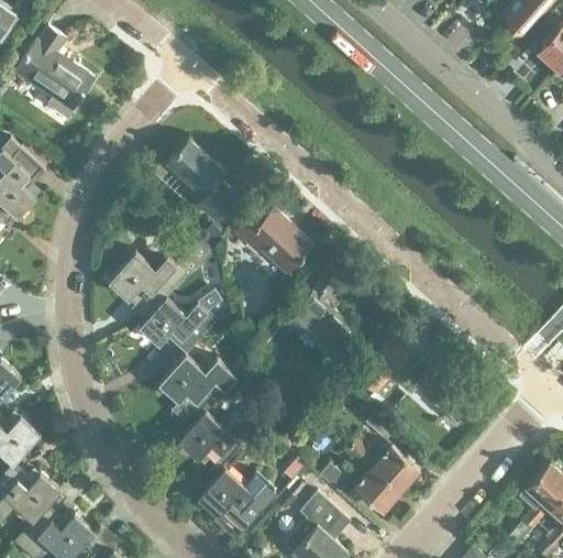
[(518,0),(505,15),(511,22),(508,26),(521,37),(555,0),(518,0)]
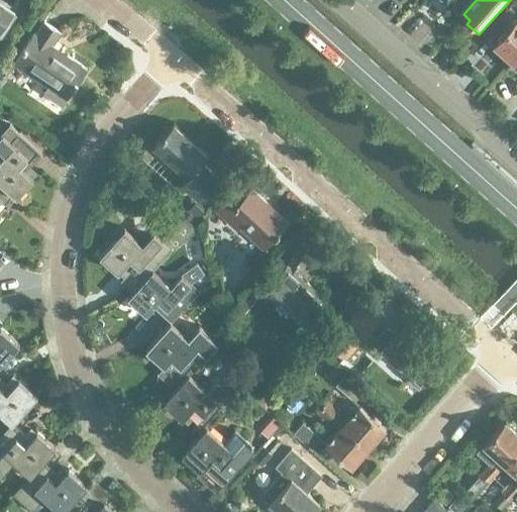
[(0,32),(11,17),(0,9),(0,32)]
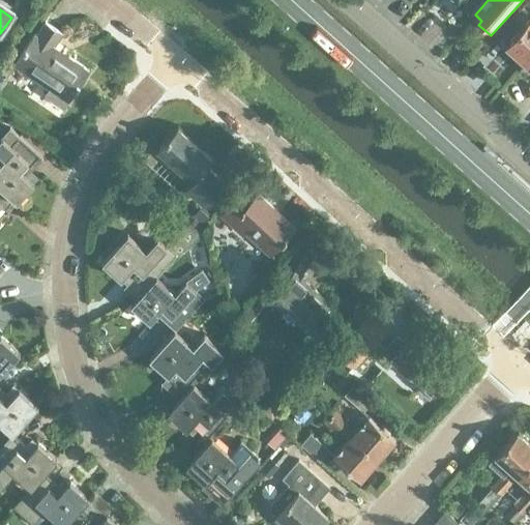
[(529,23),(506,50),(525,66),(529,60),(529,23)]
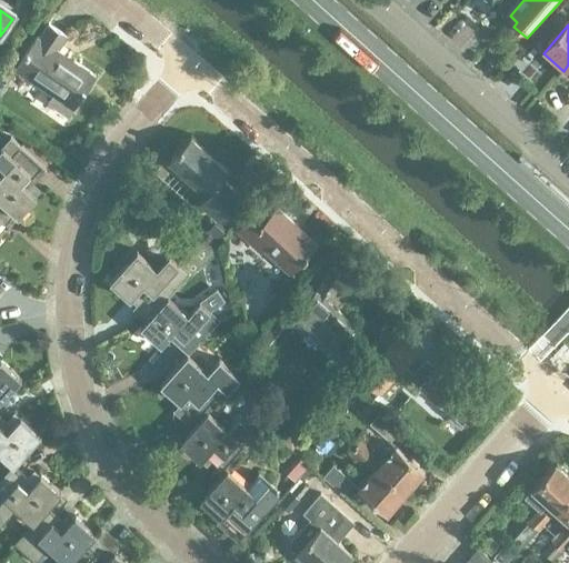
[(38,40),(16,72),(45,92),(47,88),(57,94),(50,106),(69,118),(96,79),(58,53),(67,40),(49,28),(40,41),(38,40)]
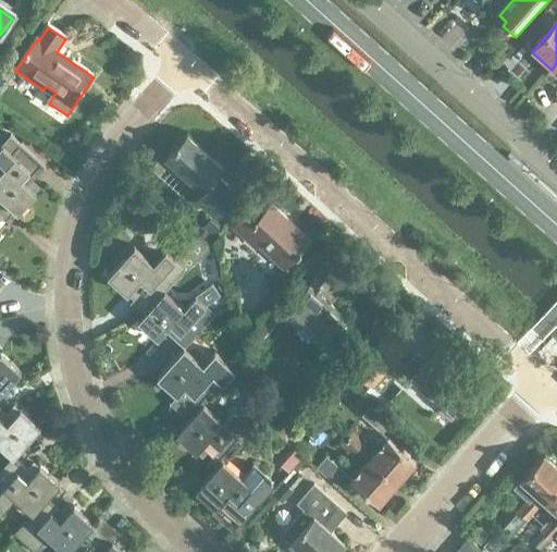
[(0,200),(16,215),(35,194),(26,186),(42,168),(9,138),(0,147),(0,167),(3,170),(0,173),(0,200)]
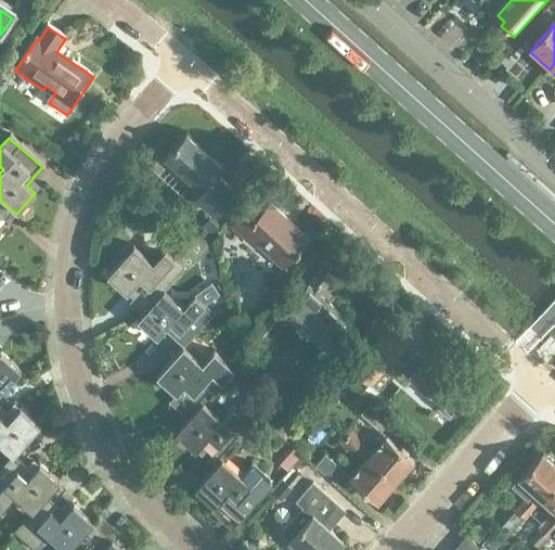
[(165,161),(166,162),(164,165),(158,163),(150,173),(158,179),(170,166),(201,193),(195,200),(217,219),(237,196),(217,177),(222,171),(185,138),(165,161)]
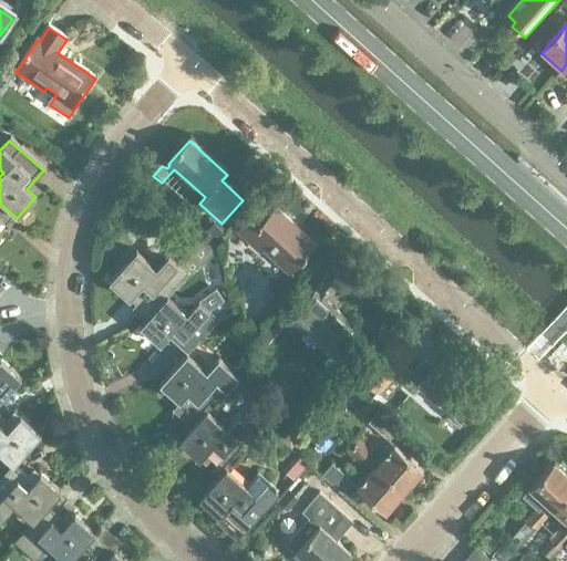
[(17,218),(0,204),(0,237),(1,237),(0,236),(0,220),(8,211),(17,219),(17,218)]
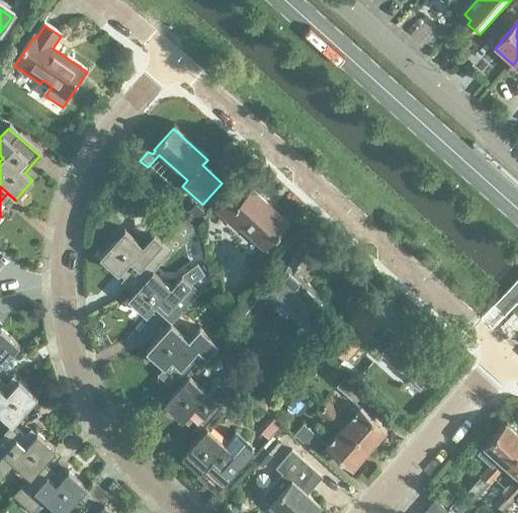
[(265,252),(288,227),(256,197),(250,203),(237,192),(217,215),(238,233),(240,231),(265,252)]
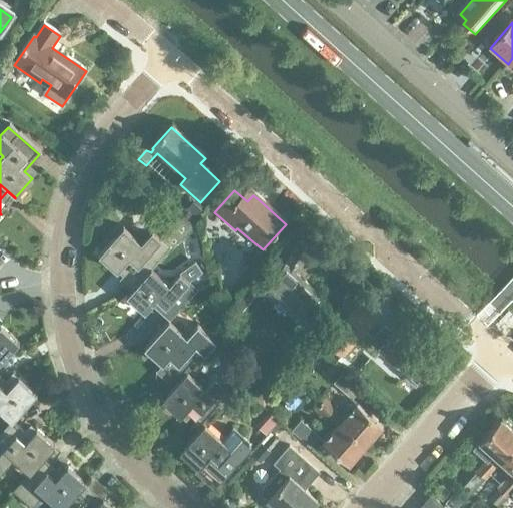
[(125,267),(129,271),(119,283),(132,294),(152,272),(171,250),(196,231),(195,226),(177,220),(160,240),(153,234),(142,246),(124,230),(100,258),(118,275),(125,267)]
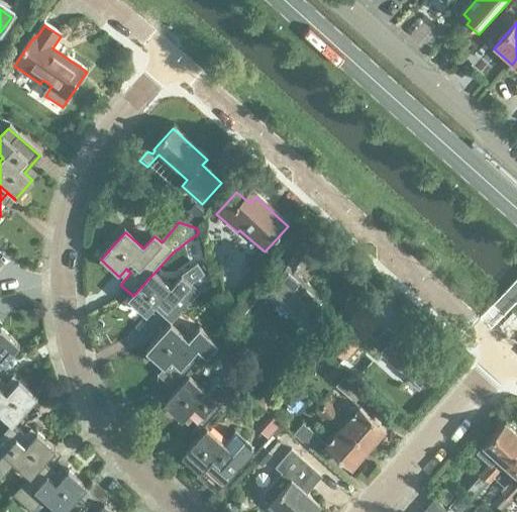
[(192,258),(203,251),(194,239),(186,245),(192,258)]
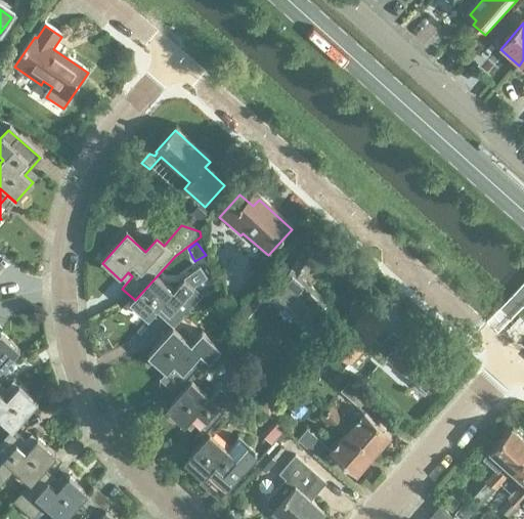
[(304,284),(319,257),(306,249),(292,273),(292,272),(269,297),(302,327),(324,302),(304,284)]
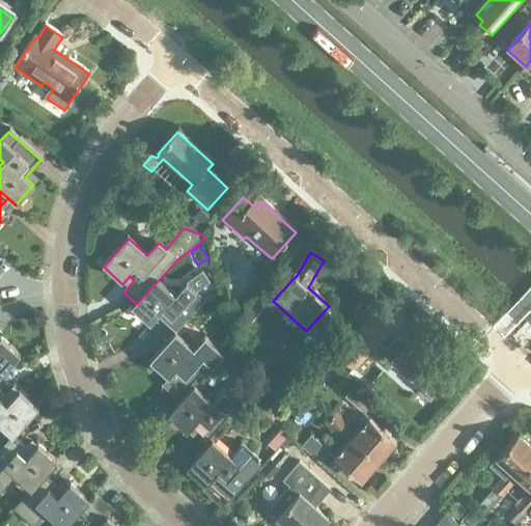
[(158,281),(137,304),(132,309),(151,327),(159,319),(176,334),(206,301),(187,284),(175,297),(158,281)]
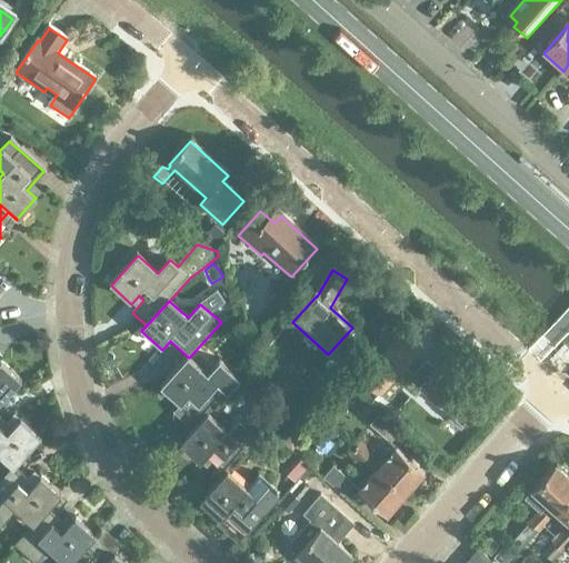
[(255,342),(256,343),(248,352),(255,360),(263,351),(265,352),(289,325),(278,315),(255,342)]
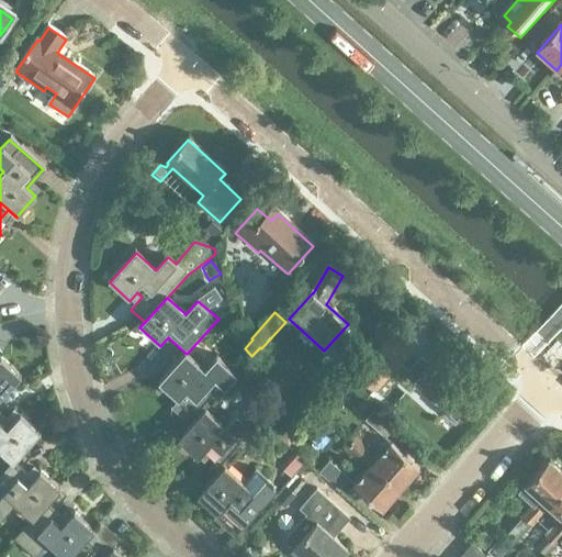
[(390,338),(357,375),(377,392),(392,375),(412,393),(422,382),(430,390),(426,394),(445,412),(447,410),(448,411),(445,414),(456,425),(460,421),(461,422),(463,420),(465,421),(471,414),(469,413),(479,402),(458,383),(460,381),(439,361),(431,369),(422,360),(409,374),(401,366),(409,356),(390,338)]
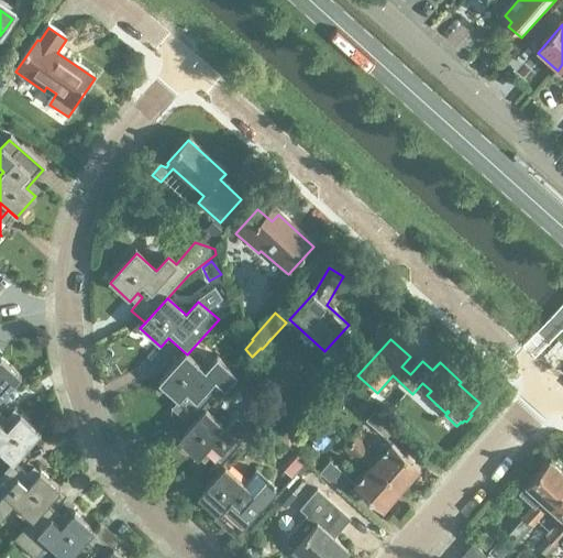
[(207,372),(187,354),(159,385),(180,404),(188,395),(192,400),(177,417),(191,429),(207,412),(208,413),(239,378),(218,359),(207,372)]
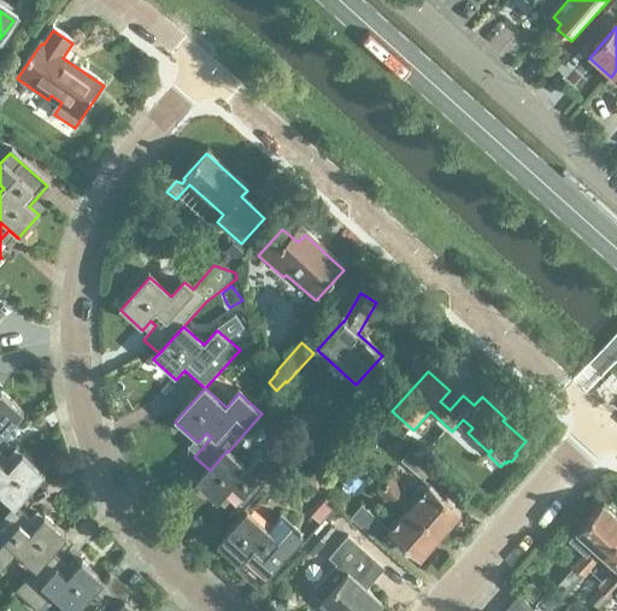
[(0,440),(24,413),(1,393),(0,394),(0,440)]
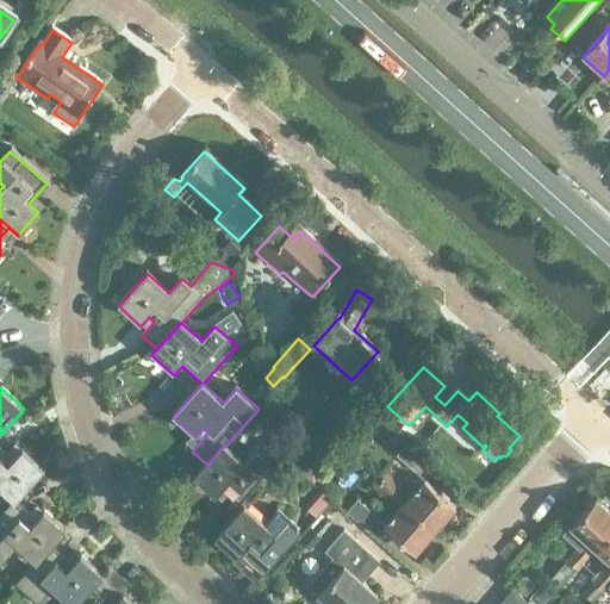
[(246,465),(225,447),(224,446),(207,465),(194,479),(217,499),(225,490),(244,508),(246,509),(280,471),(257,450),(246,465)]
